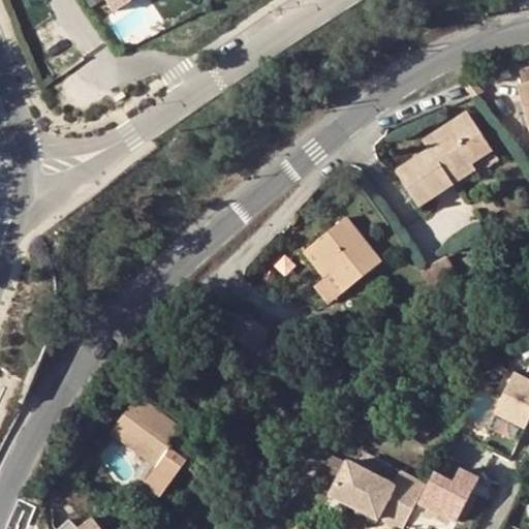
[(131,0),(105,0),(115,12),(132,0),(131,0)]
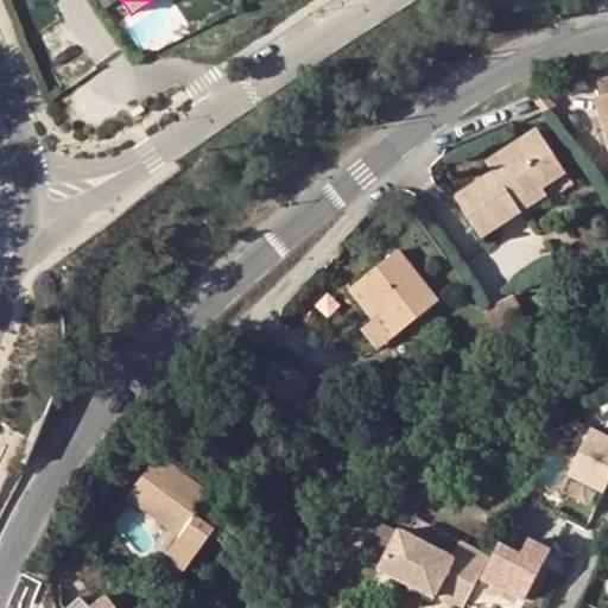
[(607,94),(603,96),(596,97),(607,147),(607,94)]
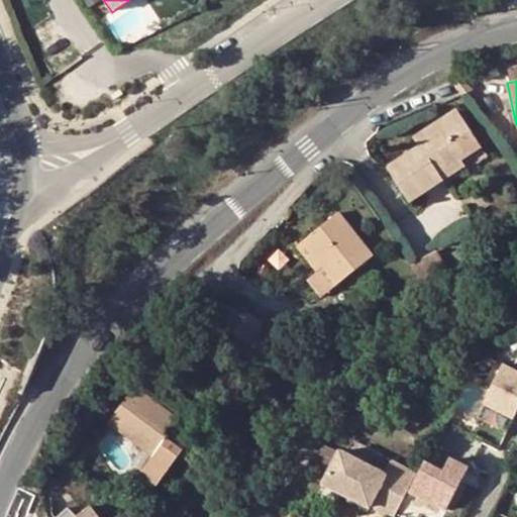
[(119,90),(111,95),(114,99),(122,94),(119,90)]
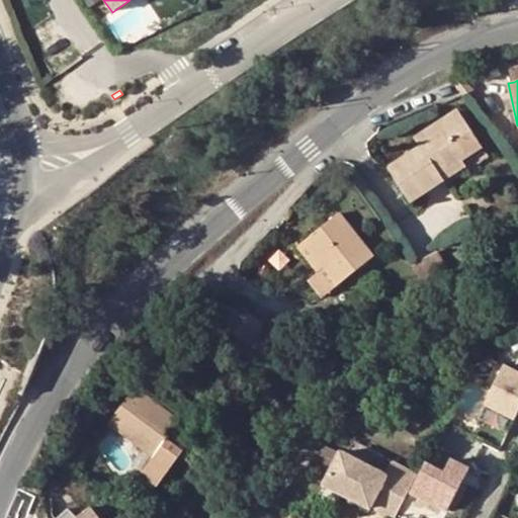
[(440,174),(462,160),(475,150),(481,147),(457,109),(415,137),(420,146),(389,167),(412,202),(443,181),(440,174)]
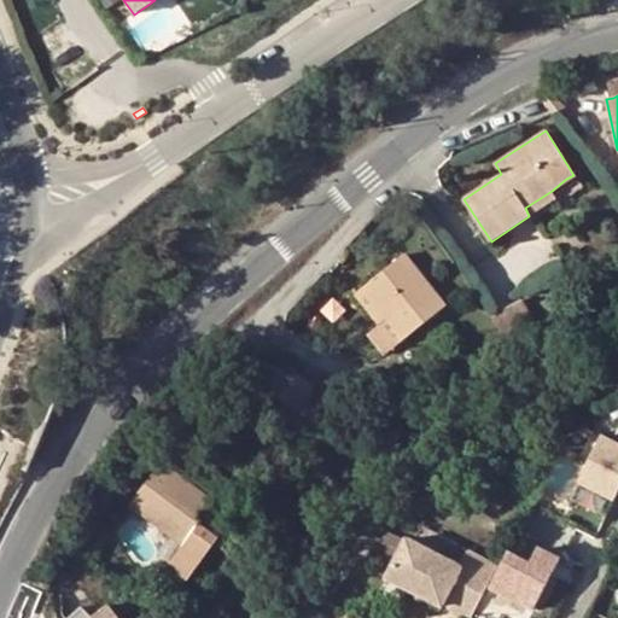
[(525,208),(529,216),(557,198),(552,191),(525,208)]
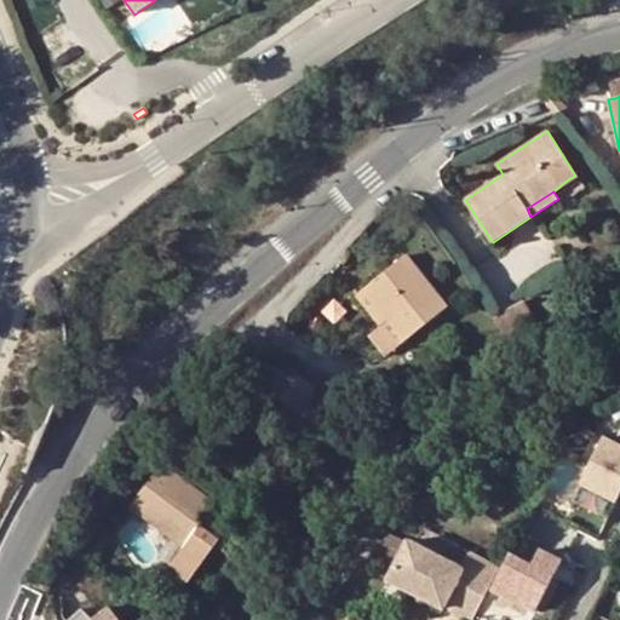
[(389,319),(405,340),(446,306),(405,254),(363,288),(389,319)]
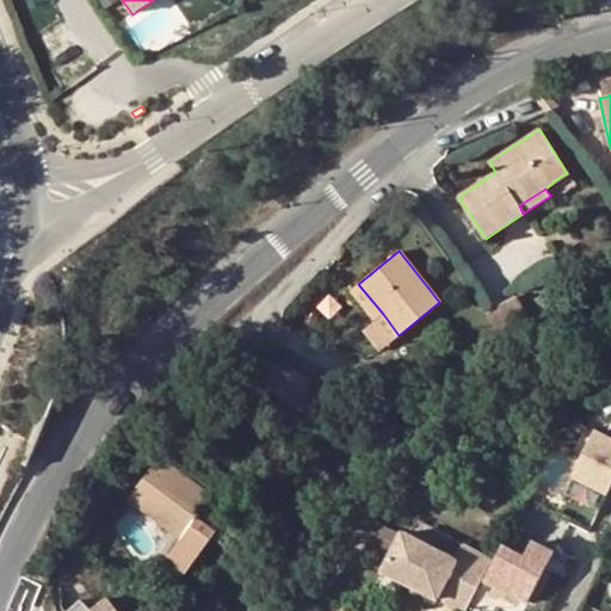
[(383,314),(358,284),(350,291),(372,321),(383,314)]
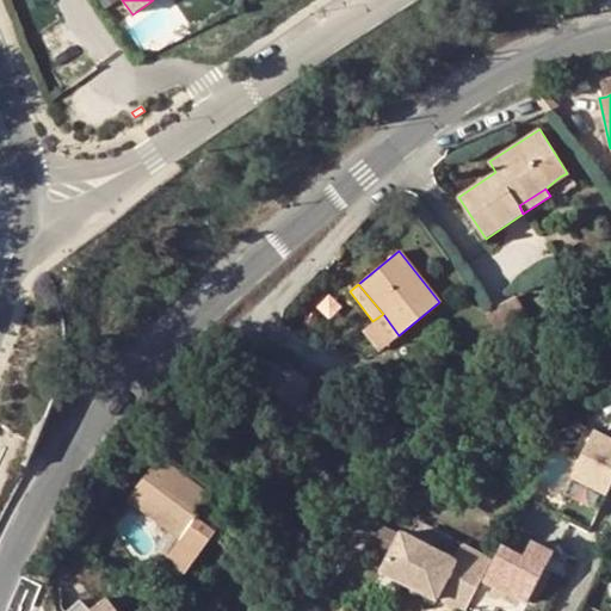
[(493,313),(504,328),(529,312),(517,296),(493,313)]
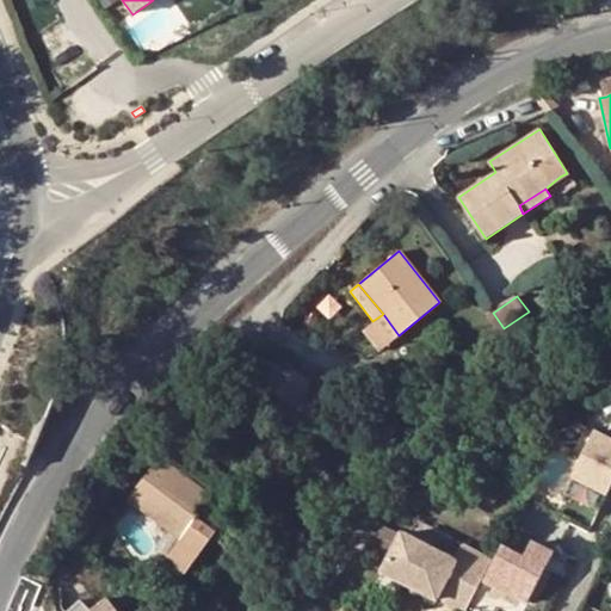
[(380,351),(399,335),(383,314),(372,321),(362,331),(380,351)]
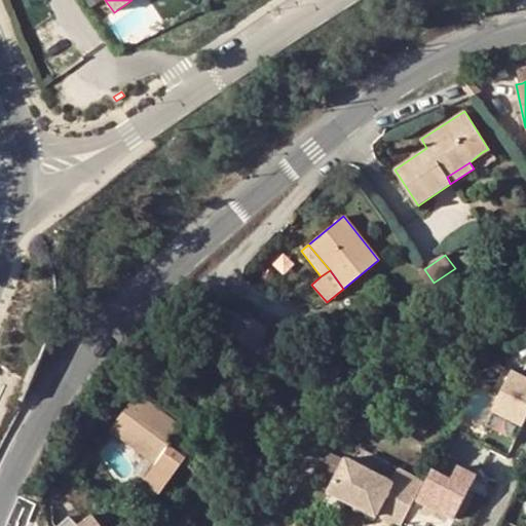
[(257,316),(239,334),(252,346),(269,330),(257,316)]
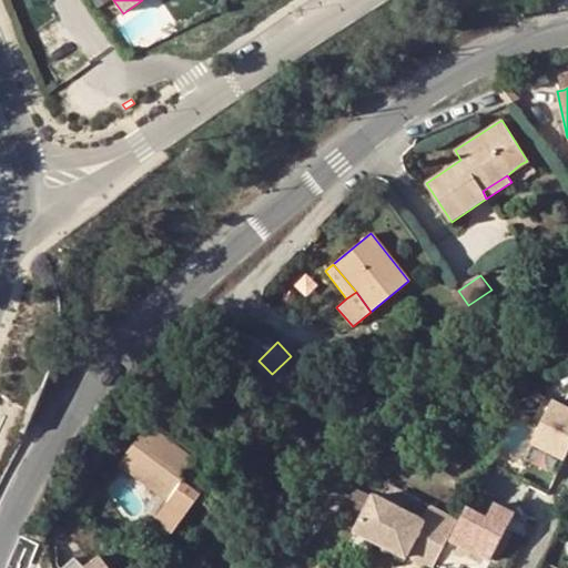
[(566,460),(567,455),(567,408),(554,402),(533,444),(566,460)]
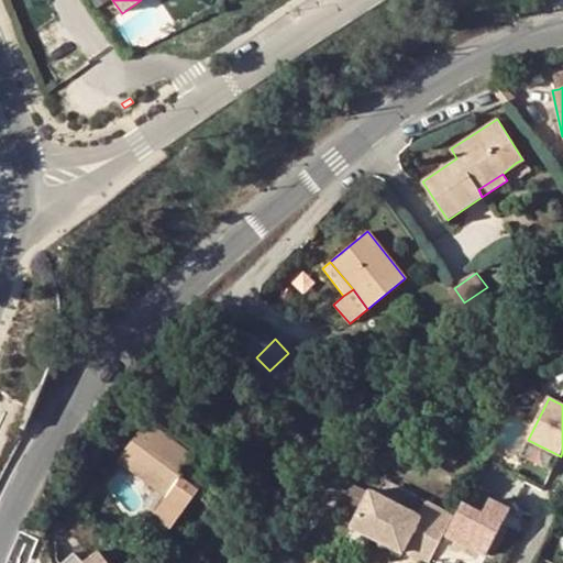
[(154,512),(162,518),(174,527),(206,483),(187,470),(195,456),(146,422),(119,462),(167,495),(154,512)]
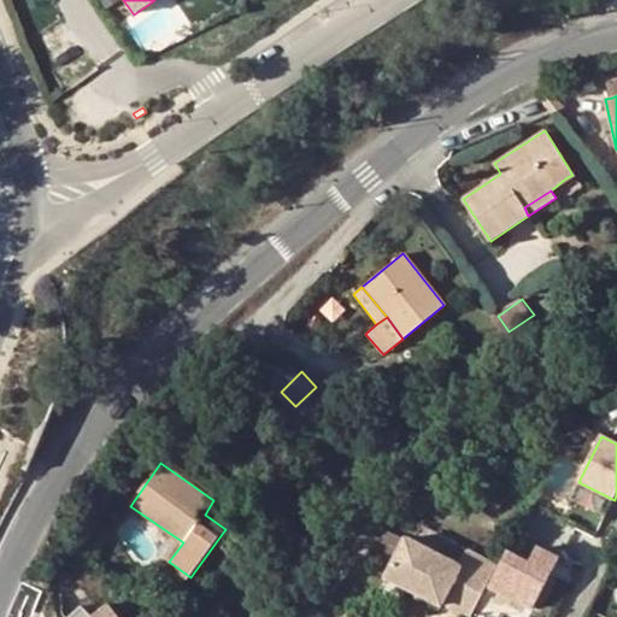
[(404,540),(386,576),(466,616),(469,616),(488,579),(458,564),(405,538),(404,540)]
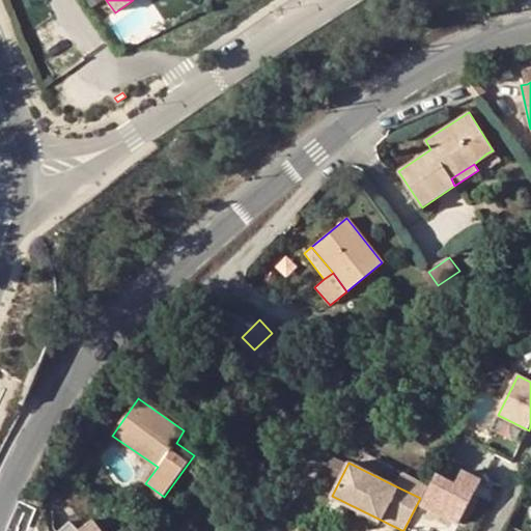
[(435,475),(420,504),(457,523),(479,480),(460,471),(453,484),(435,475)]
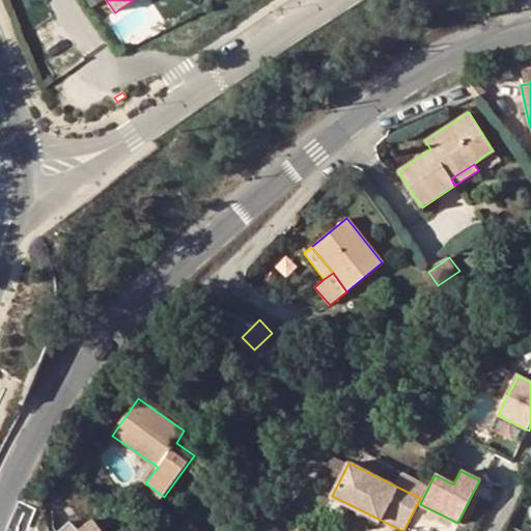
[(77,530),(71,522),(59,530),(77,530)]
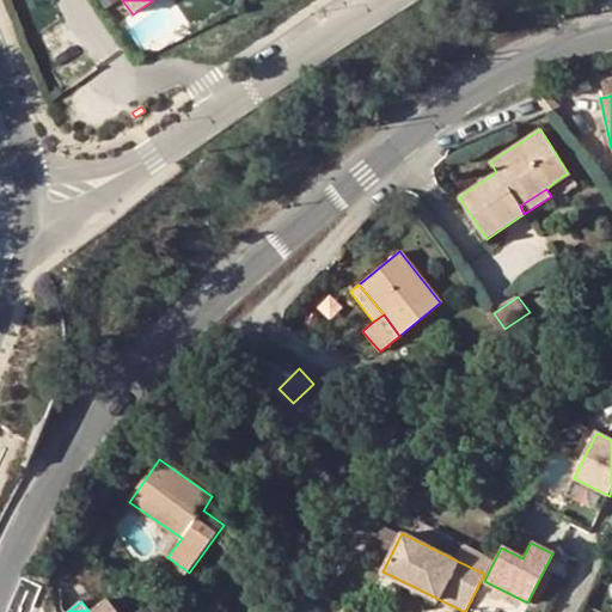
[(92,611),(115,611),(106,601),(92,611)]
